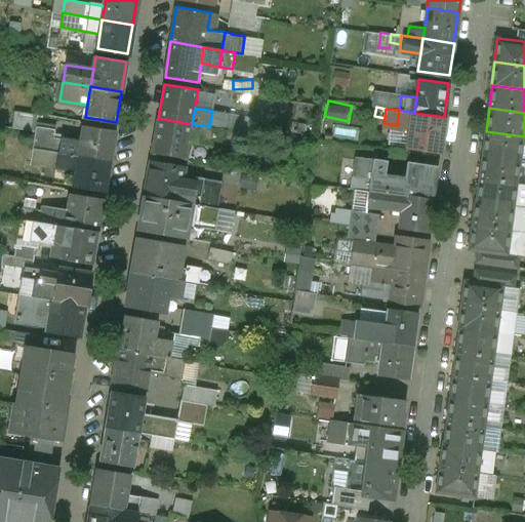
[(14,124),(28,124),(28,110),(14,110),(14,124)]
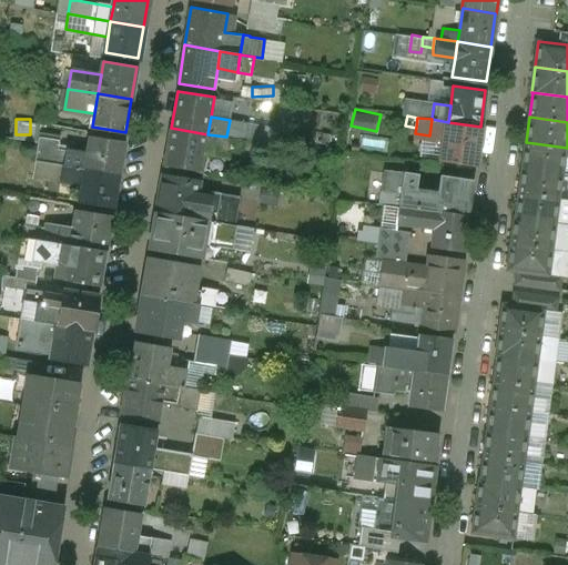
[(448,122),(432,119),(429,135),(446,138),(448,122)]
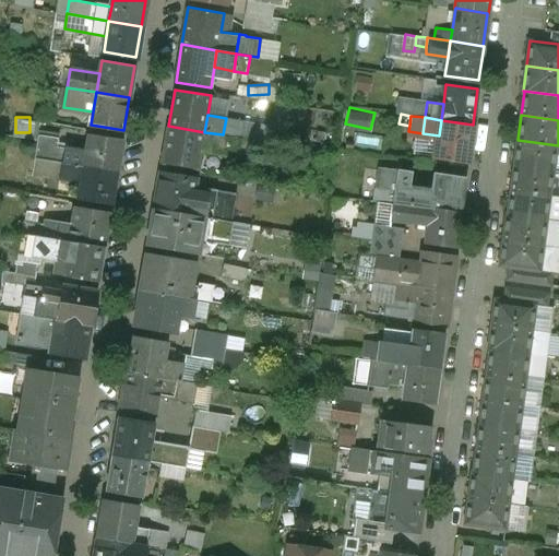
[(242,120),(226,118),(223,134),(240,138),(242,120)]
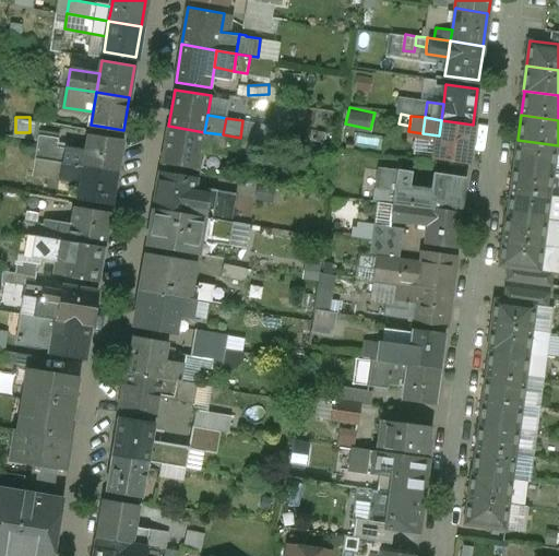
[(473,125),(441,120),(439,135),(436,154),(468,160),(473,125)]
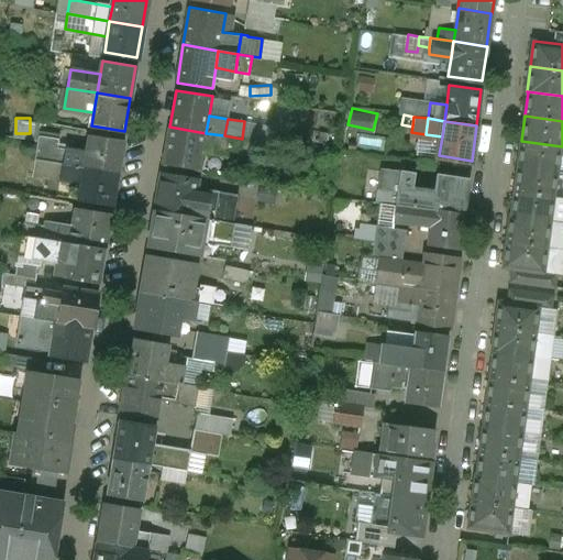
[(206,133),(169,127),(164,164),(199,169),(202,151),(206,133)]
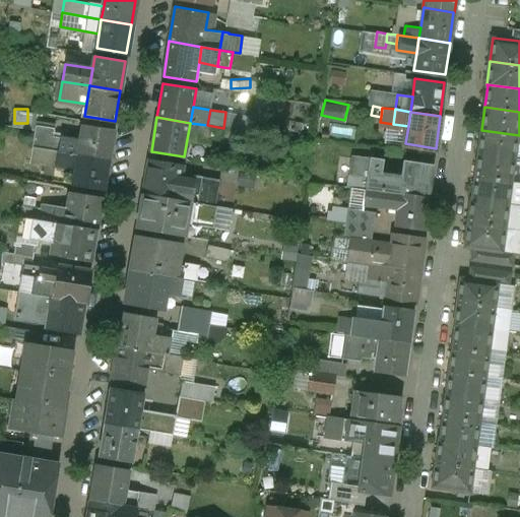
[(207,125),(190,123),(187,139),(205,142),(207,125)]
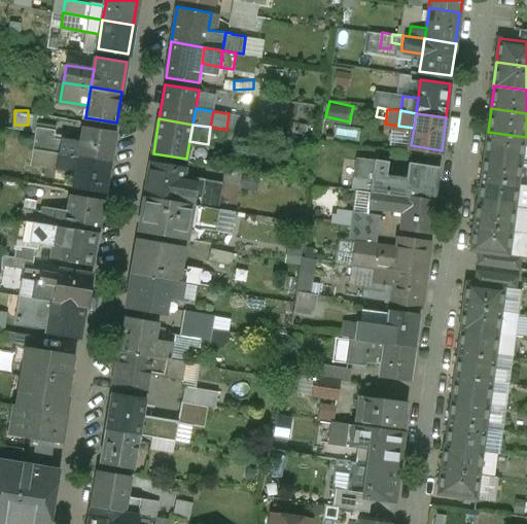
[(115,130),(84,126),(81,141),(79,155),(109,161),(115,130)]
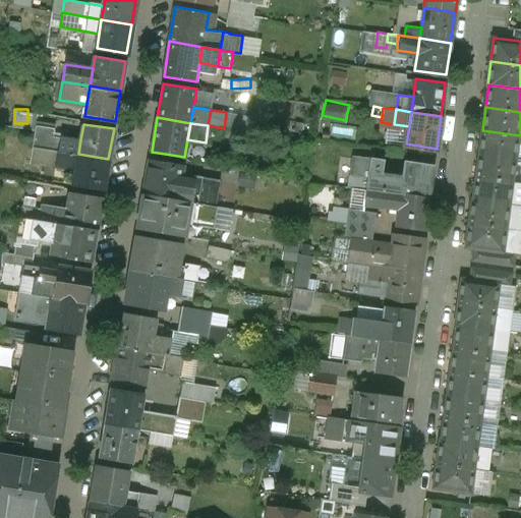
[(224,128),(208,125),(206,142),(221,145),(224,128)]
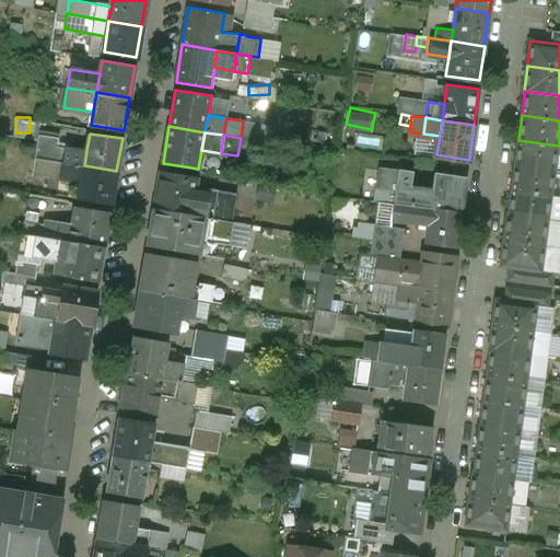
[(559,146),(518,140),(515,165),(559,171),(559,146)]
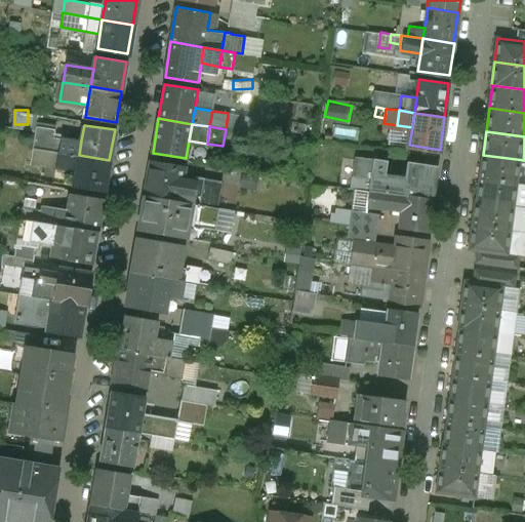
[(72,135),(66,134),(66,138),(62,137),(59,152),(79,155),(81,141),(71,139),(72,135)]
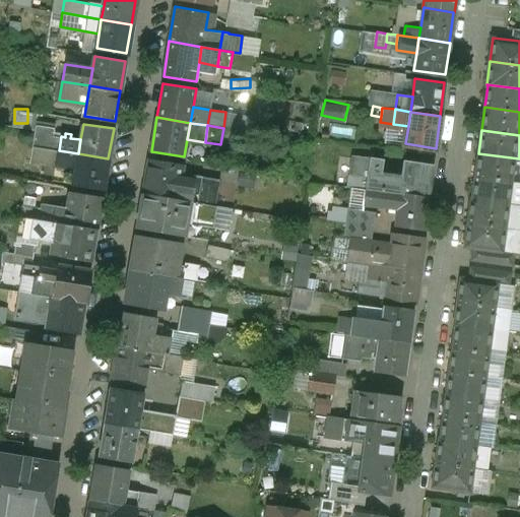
[(78,153),(59,150),(56,165),(60,166),(59,169),(65,170),(66,167),(76,168),(78,153)]
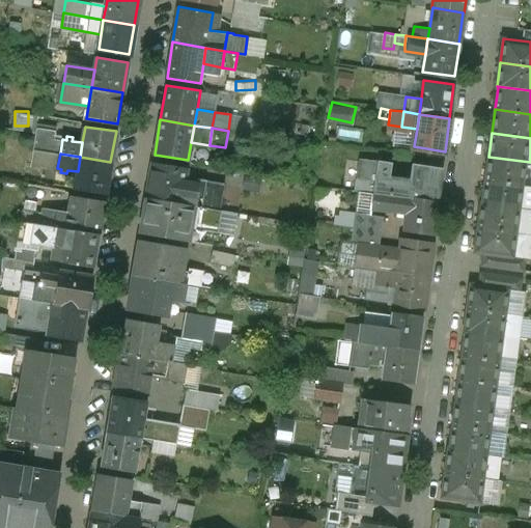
[(110,162),(80,157),(78,171),(75,188),(105,193),(110,162)]
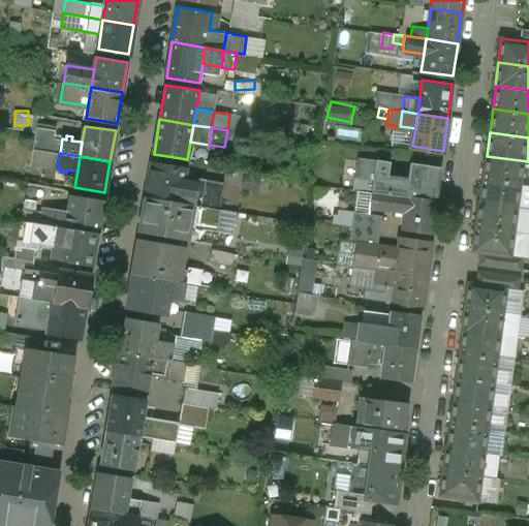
[(528,161),(487,156),(484,179),(520,184),(528,185),(528,161)]
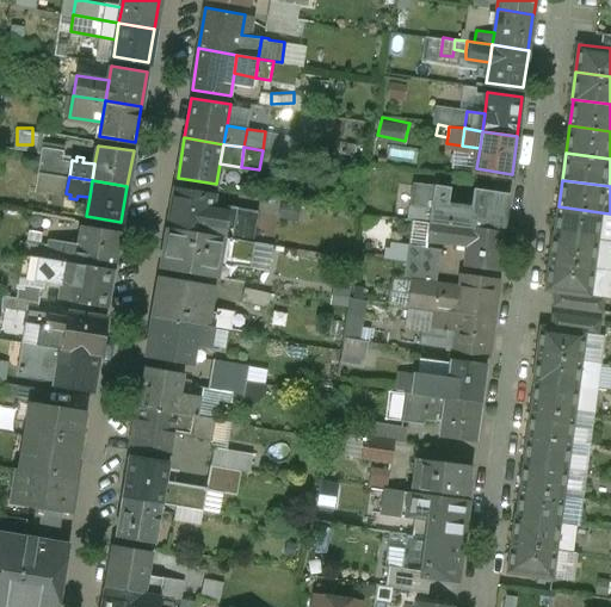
[(451,187),(434,185),(430,221),(471,227),(475,206),(449,203),(451,187)]
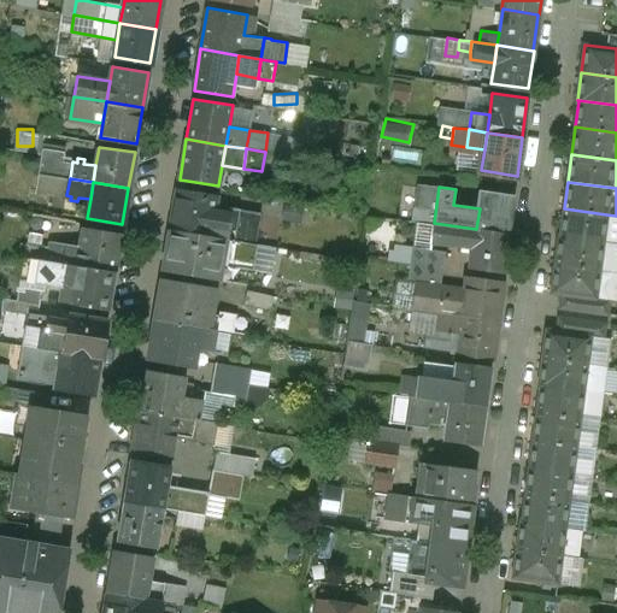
[(217,194),(177,188),(170,230),(210,236),(215,211),(217,194)]
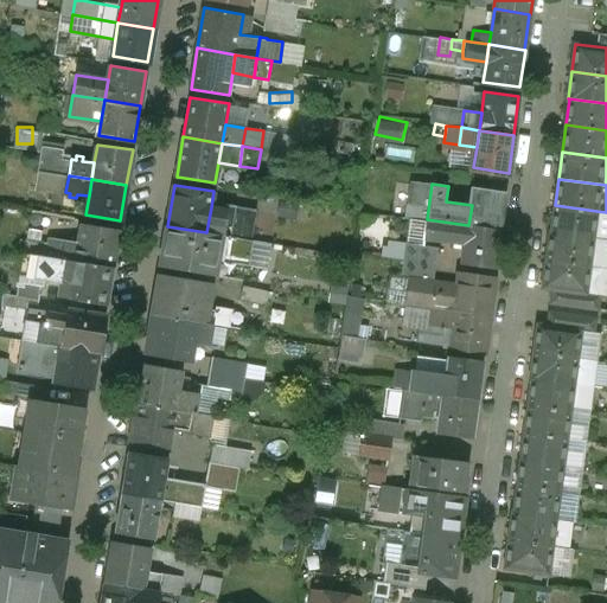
[(508,191),(474,186),(472,205),(468,225),(500,230),(508,191)]
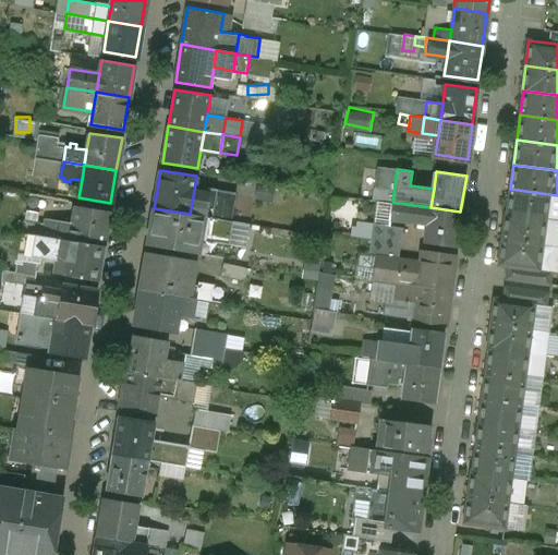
[(274,188),(257,184),(256,197),(271,201),(274,188)]
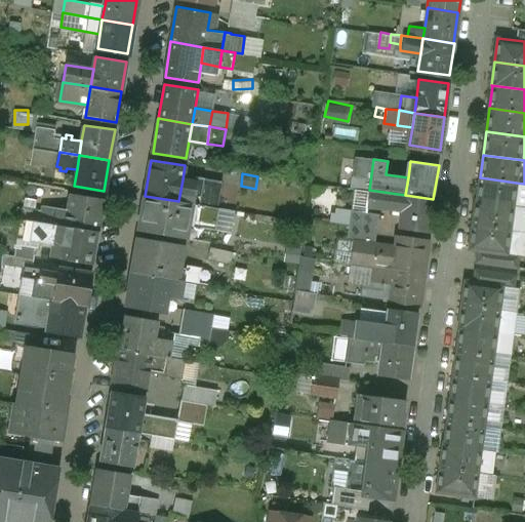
[(221,181),(196,176),(195,182),(192,203),(217,207),(221,181)]
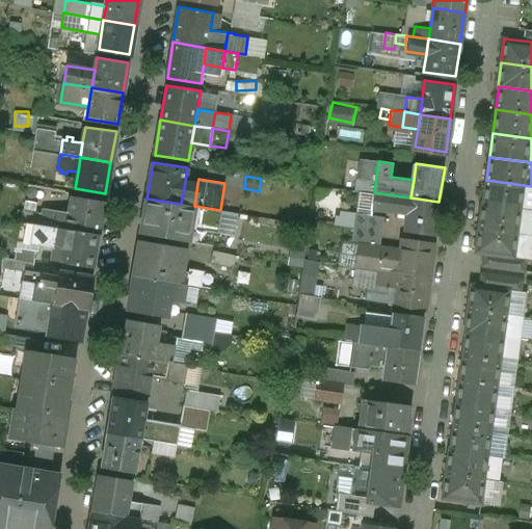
[(523,185),(486,180),(483,203),(482,203),(482,204),(520,209),(523,185)]
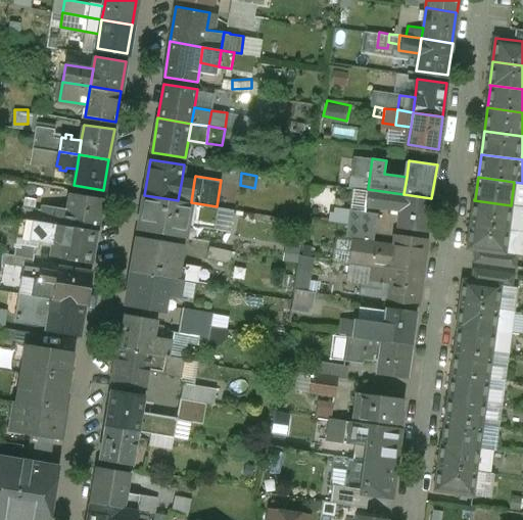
[(194,181),(182,179),(178,200),(191,202),(194,181)]
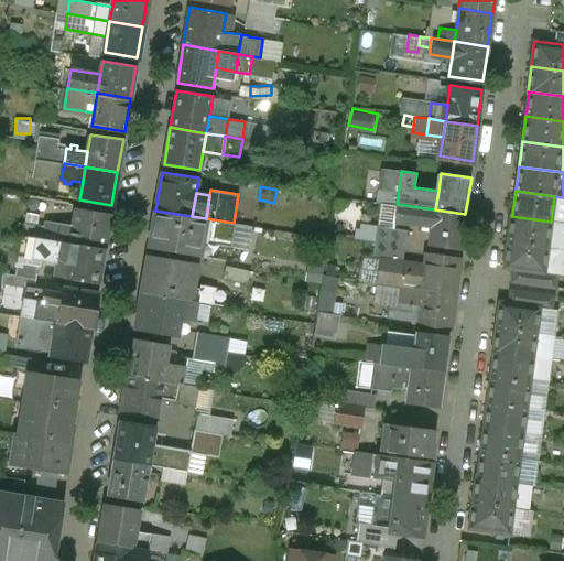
[(397,204),(384,203),(382,217),(394,219),(397,204)]
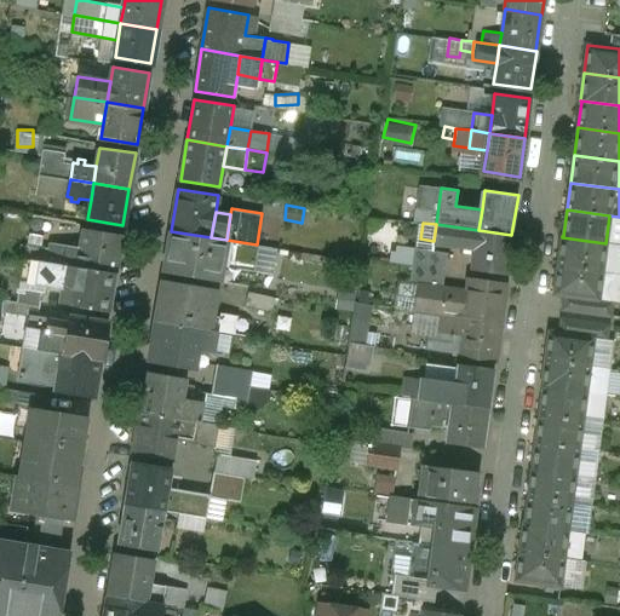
[(478,230),(436,224),(434,241),(434,242),(476,248),(478,230)]
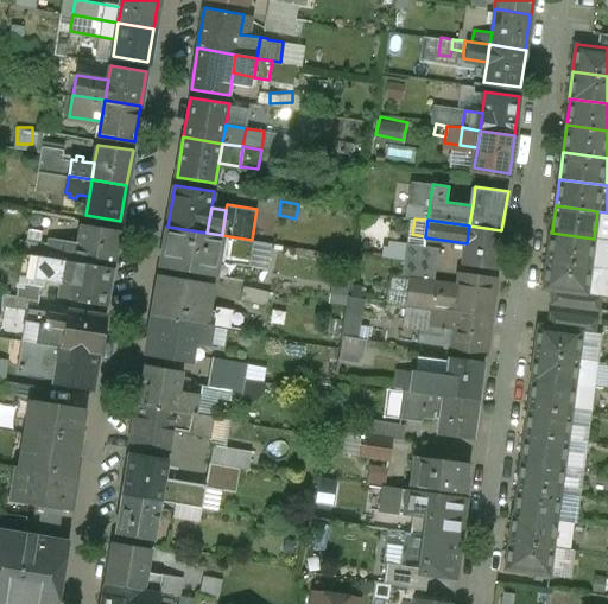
[(119,230),(82,224),(78,247),(76,261),(113,267),(119,230)]
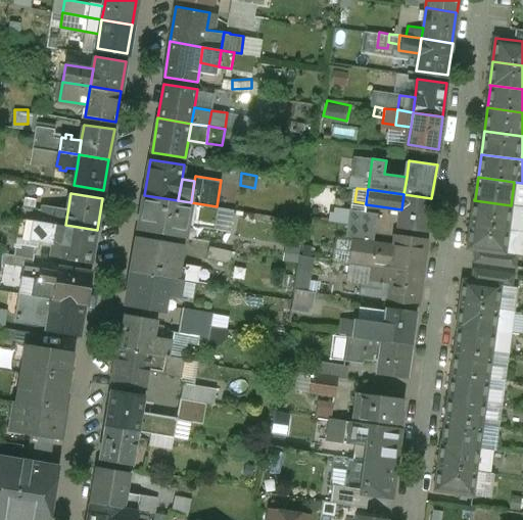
[(431,198),(403,194),(401,209),(399,226),(427,230),(431,198)]
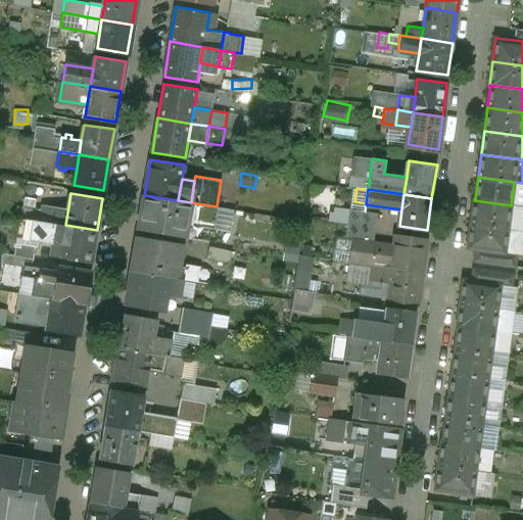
[(178,200),(144,195),(139,228),(184,235),(186,224),(215,228),(218,206),(178,200)]
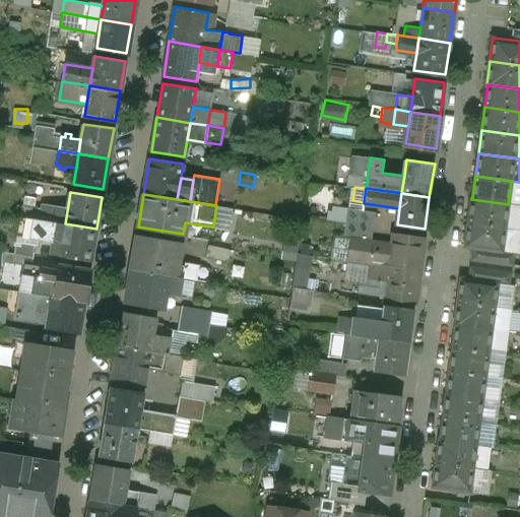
[(508,204),(471,199),(468,221),(505,227),(508,204)]
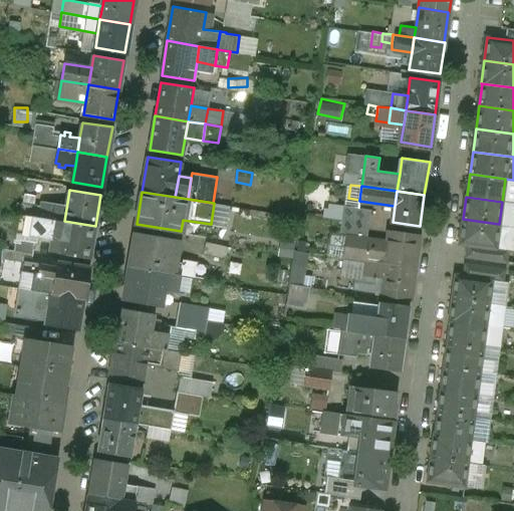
[(59,205),(42,202),(39,217),(64,221),(66,209),(58,208),(59,205)]
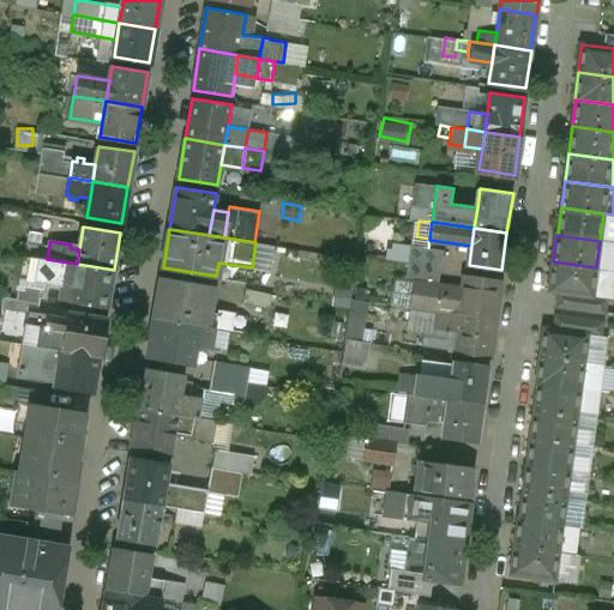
[(443,249),(411,245),(409,261),(440,266),(443,249)]
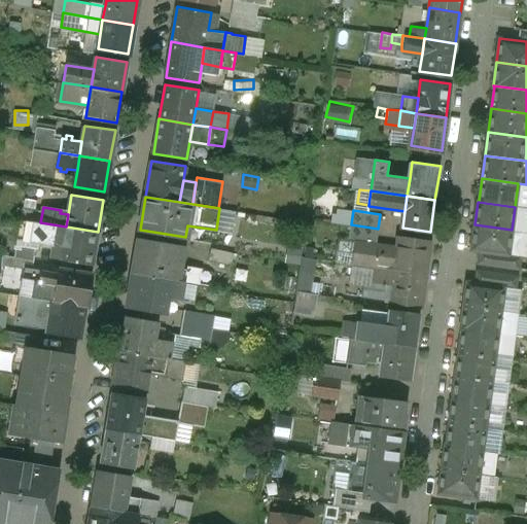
[(40,222),(27,220),(25,237),(38,239),(40,222)]
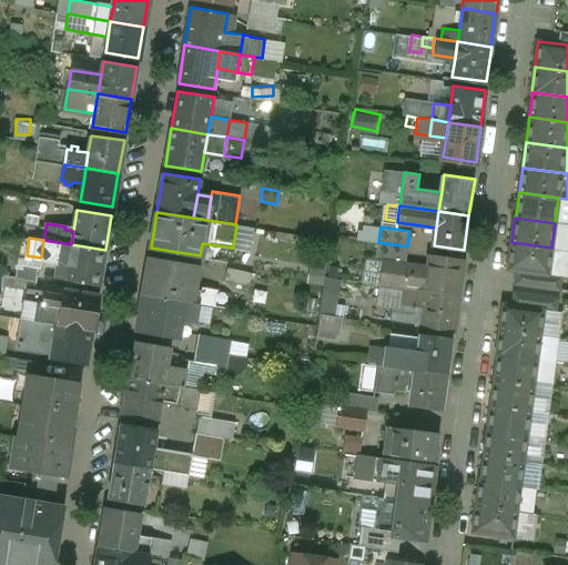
[(71,244),(43,240),(41,258),(60,260),(61,250),(70,251),(71,244)]
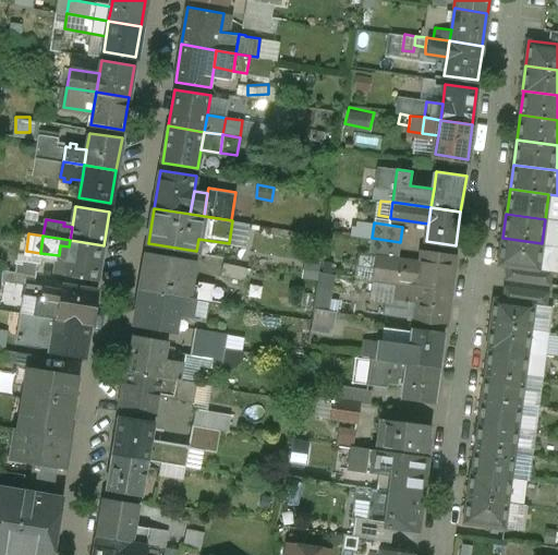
[(400,242),(372,238),(368,255),(376,256),(376,255),(398,258),(400,242)]
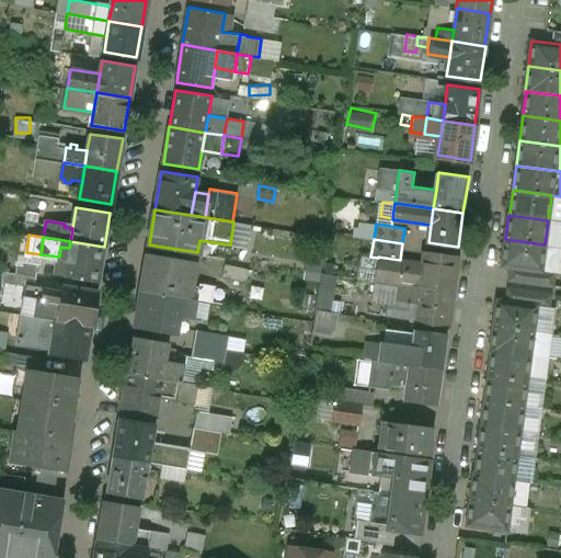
[(545,245),(505,239),(502,265),(540,271),(545,245)]
